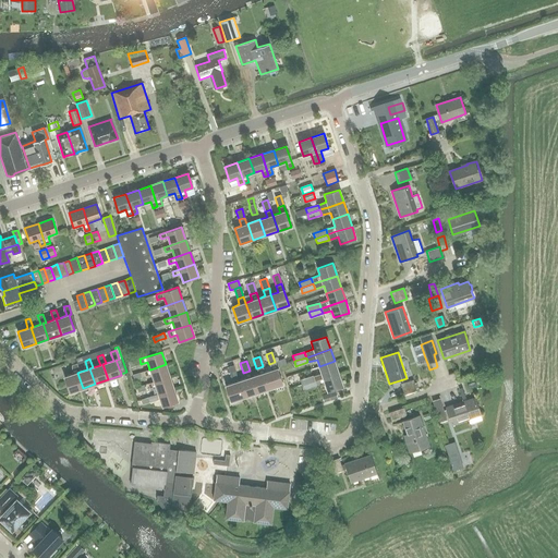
[(323,378),(338,374),(335,361),(319,366),(322,374),(313,376),(315,381),(323,378)]
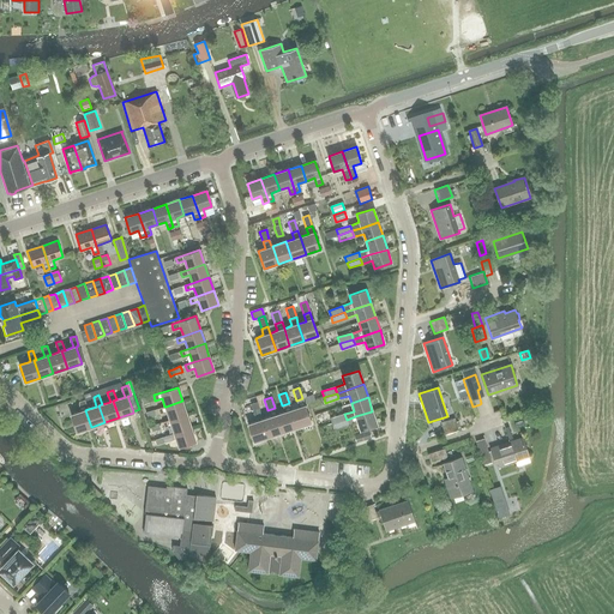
[(290,410),(296,427),(311,422),(305,405),(302,398),(296,401),(299,408),(290,410)]
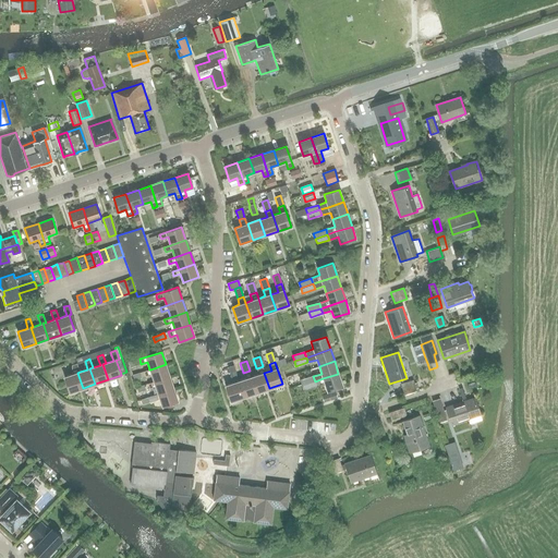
[(70,392),(83,388),(77,373),(80,372),(76,363),(72,365),(74,374),(64,377),(70,392)]
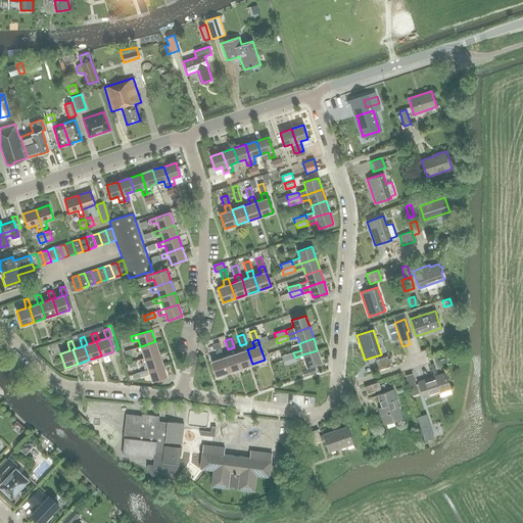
[(141,346),(140,346),(134,348),(136,352),(142,350),(144,358),(159,352),(155,341),(141,346)]
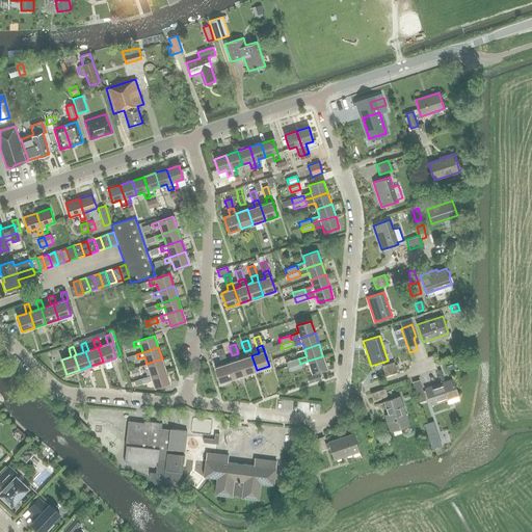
[(217,350),(220,360),(225,357),(222,348),(217,350)]
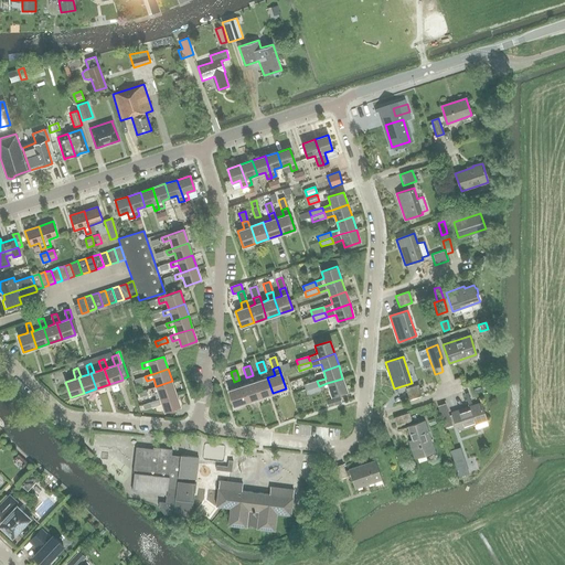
[(259,397),(273,393),(267,377),(266,371),(259,373),(262,380),(255,382),(254,382),(259,397)]
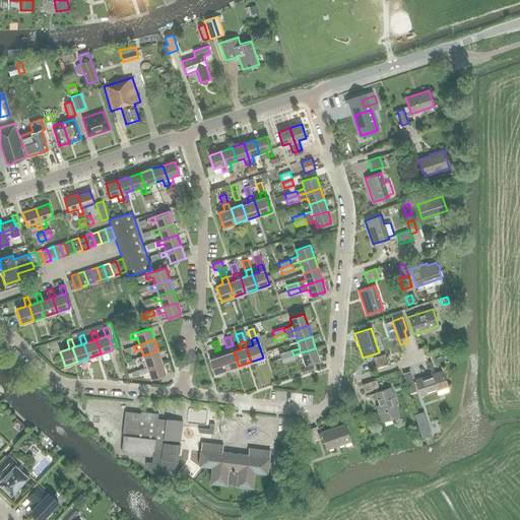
[(222,355),(228,370),(239,366),(234,351),(235,351),(233,345),(226,347),(229,353),(222,355)]
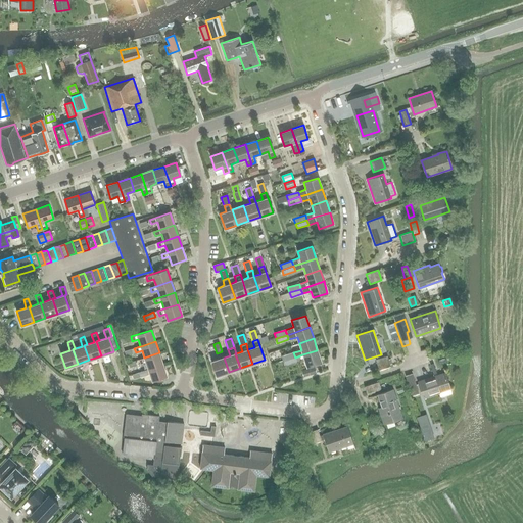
[(317,350),(302,354),(295,358),(296,363),(304,360),(306,367),(321,362),(317,350)]
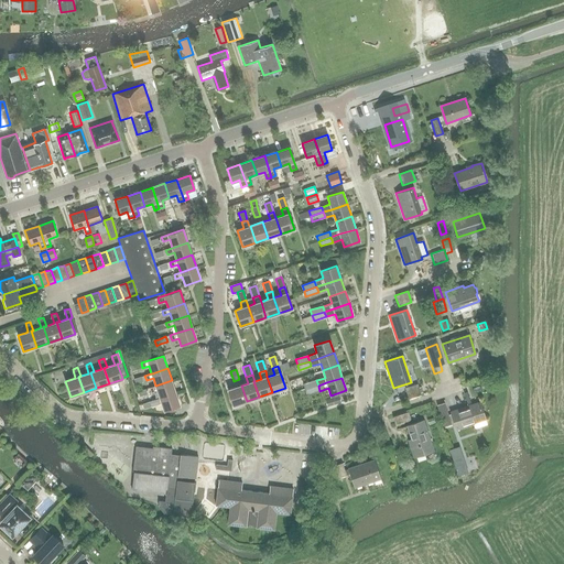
[(172,380),(155,386),(149,388),(151,392),(158,390),(160,398),(175,393),(172,380)]
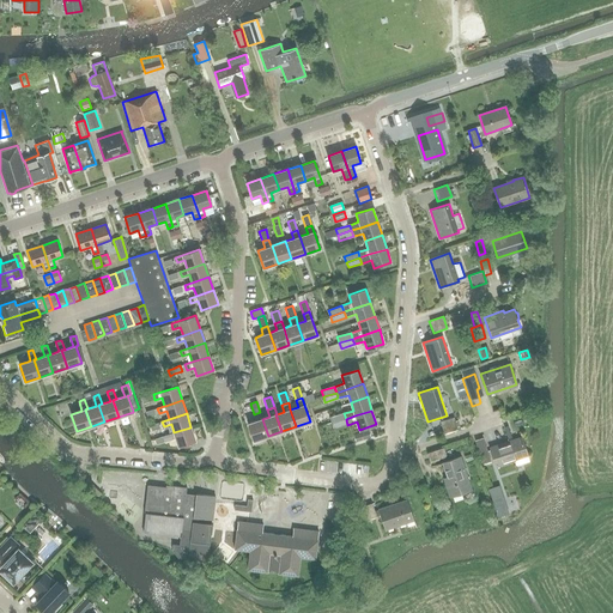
[(332,424),(346,419),(344,413),(329,418),(332,424)]
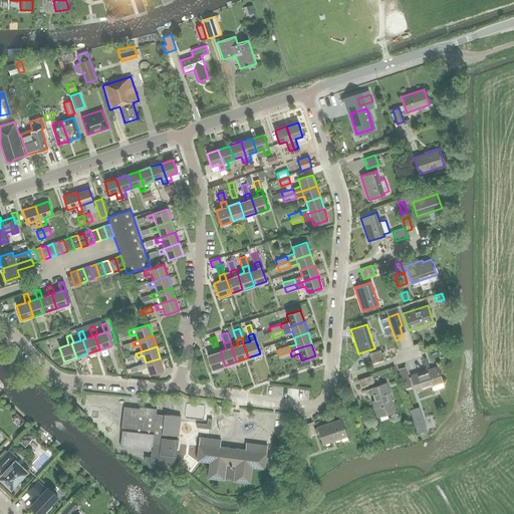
[(372,363),(383,360),(380,350),(368,354),(372,363)]
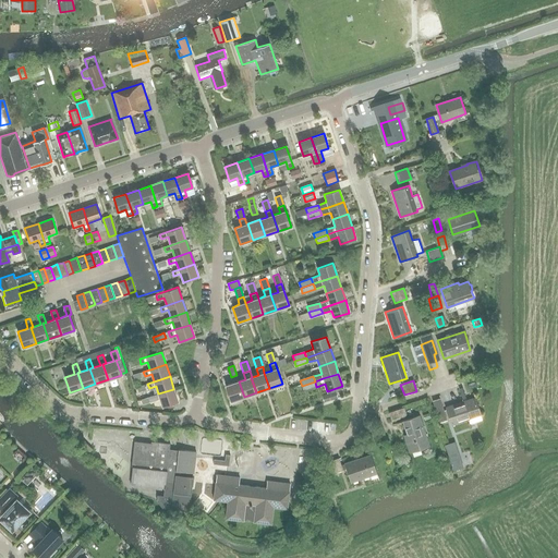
[(230,401),(244,397),(239,381),(226,386),(230,401)]
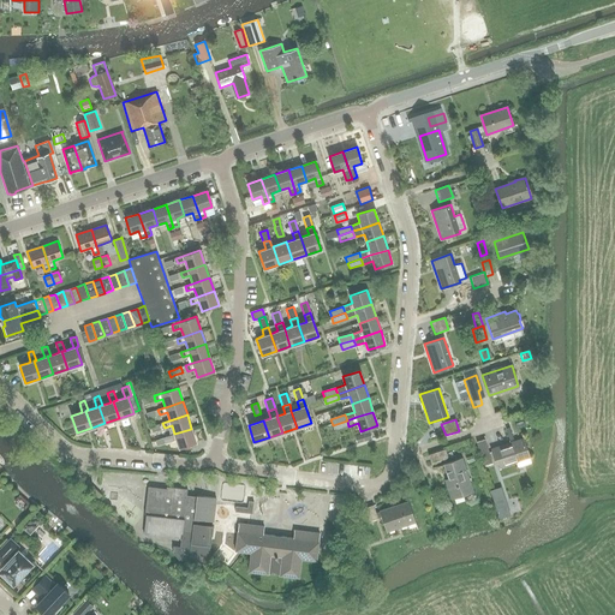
[(335,431),(348,427),(347,421),(333,425),(335,431)]
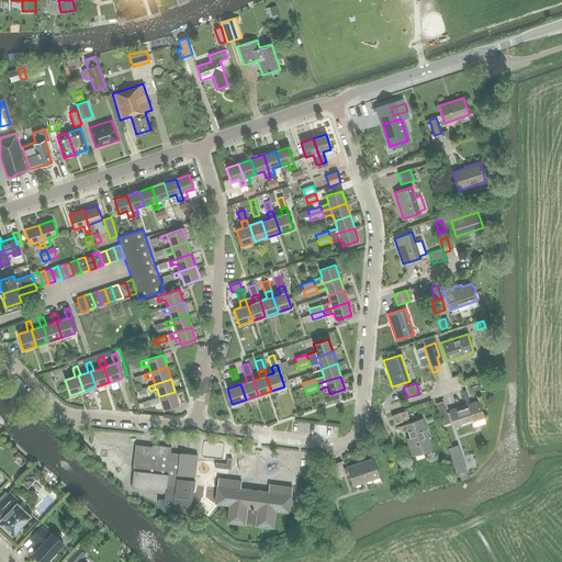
[(159,396),(153,398),(155,404),(161,402),(164,409),(179,404),(175,392),(159,396)]
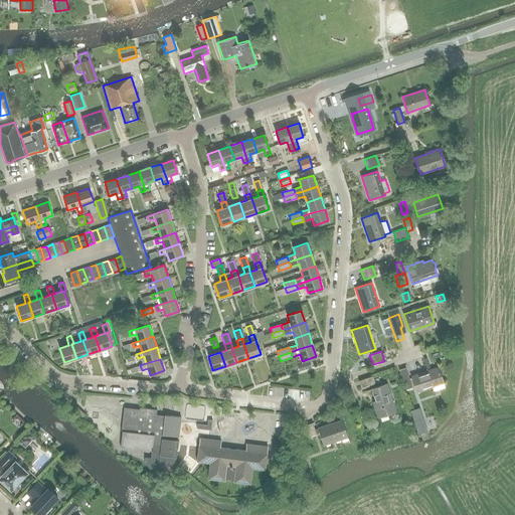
[(299,371),(310,367),(309,361),(297,365),(299,371)]
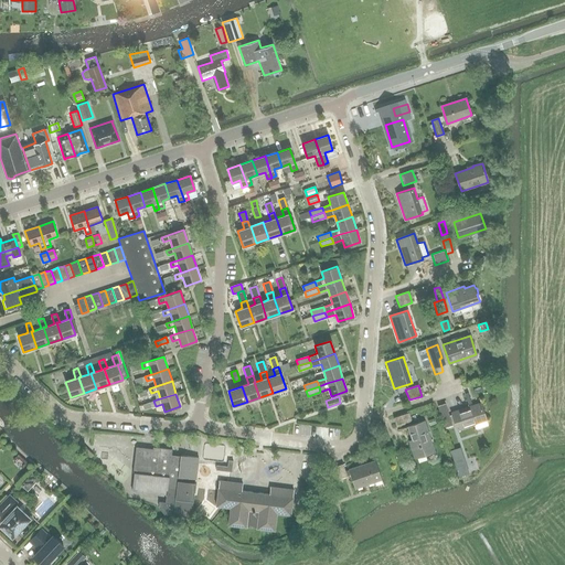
[(457,430),(487,420),(480,403),(451,413),(457,430)]
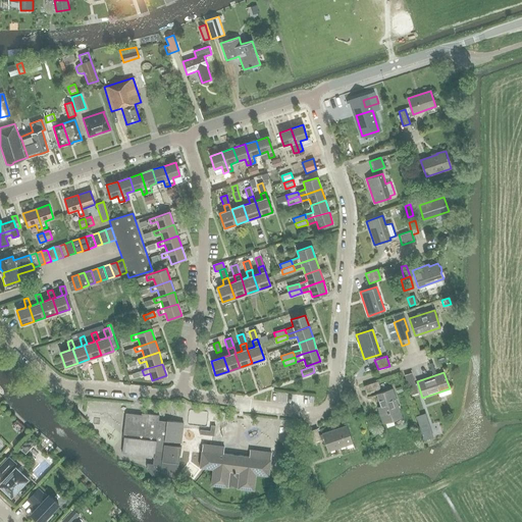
[(411,373),(405,375),(404,375),(411,396),(418,394),(411,373)]
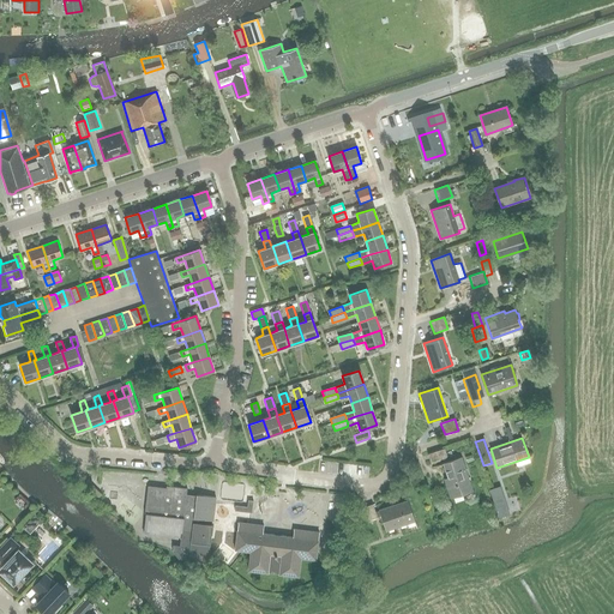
[(431,463),(446,457),(444,449),(427,455),(431,463)]
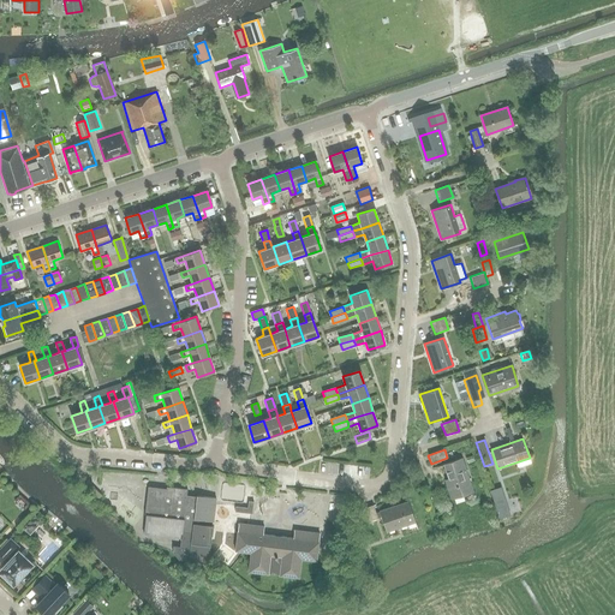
[(461,458),(443,465),(451,483),(447,484),(452,499),(454,497),(457,503),(465,500),(463,495),(472,491),(461,458)]
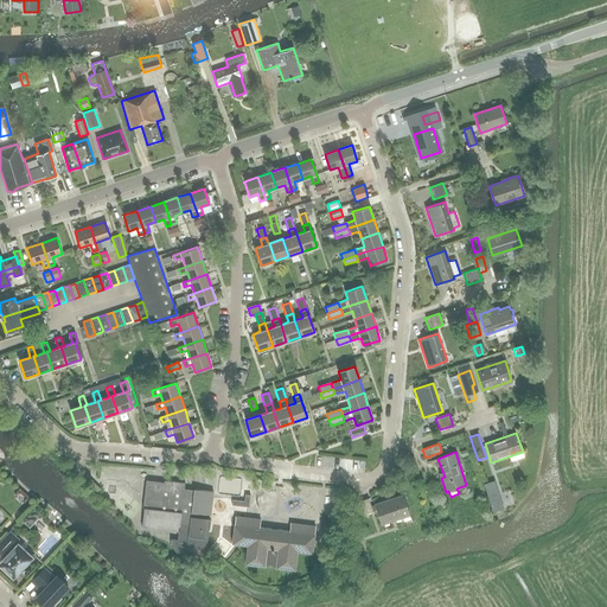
[(85,474),(84,481),(88,484),(97,492),(97,493),(101,489),(91,480),(90,479),(90,474),(85,474)]
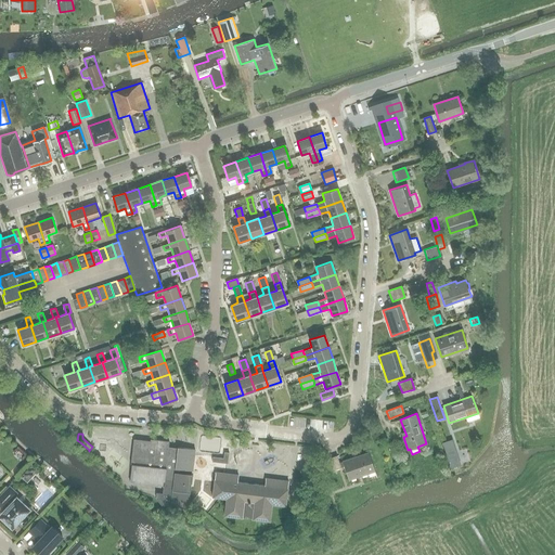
[(195,449),(177,447),(177,451),(168,450),(169,441),(150,439),(150,444),(134,442),(129,481),(163,486),(163,493),(156,492),(155,499),(162,505),(170,506),(170,507),(188,510),(192,470),(195,449)]
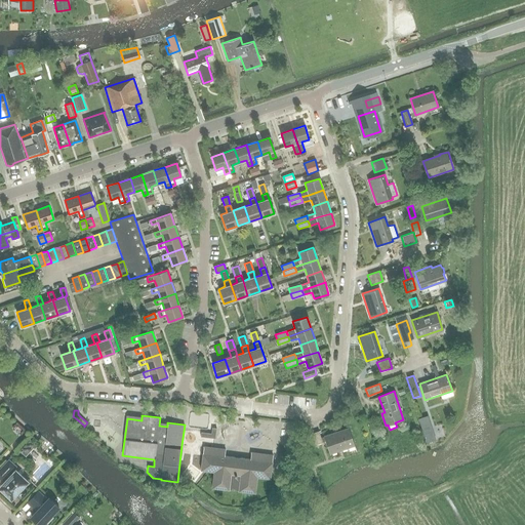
[(418,418),(427,443),(436,440),(428,415),(418,418)]
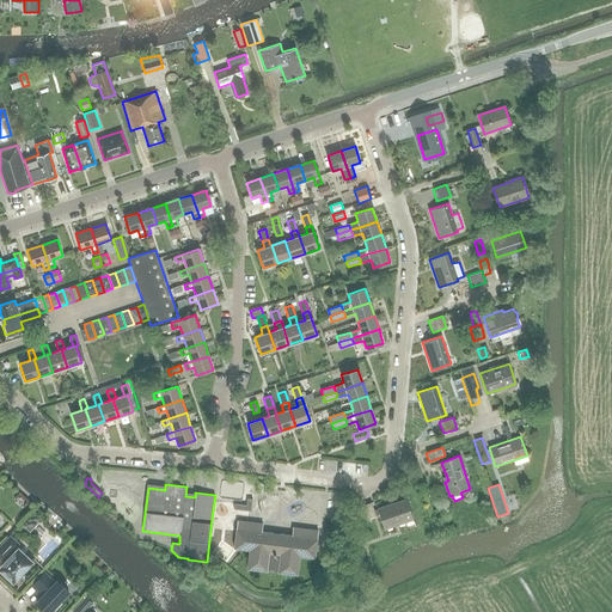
[(251,512),(252,500),(248,499),(246,506),(234,503),(233,509),(251,512)]
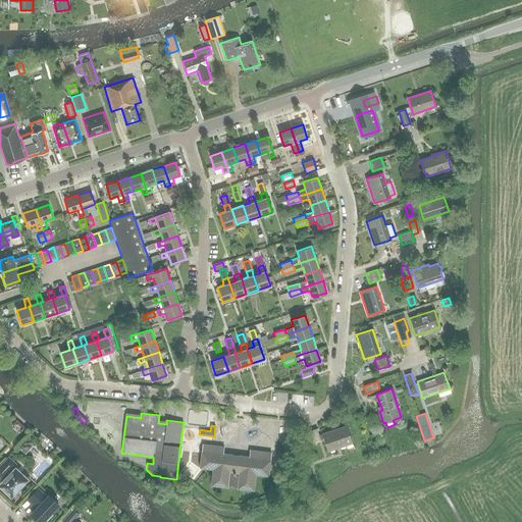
[(327,452),(352,444),(347,425),(321,433),(327,452)]
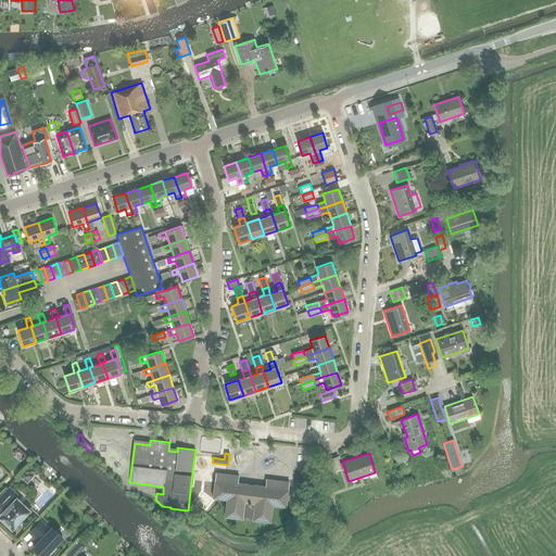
[(336,470),(341,468),(338,456),(331,458),(336,470)]
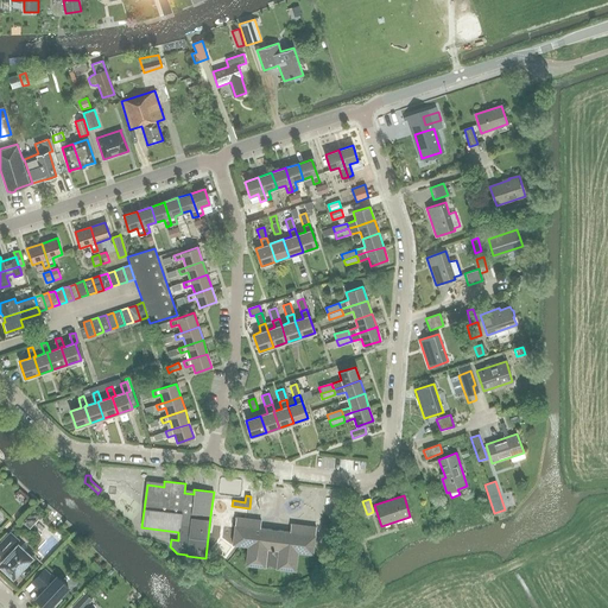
[(30,529),(31,527),(30,525),(39,514),(33,508),(21,521),(30,529)]
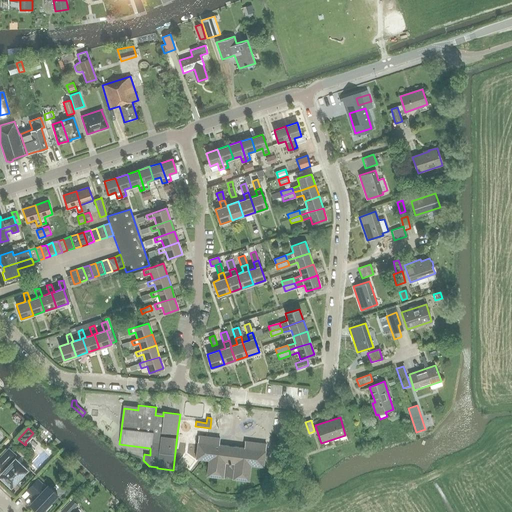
[(266,444),(263,444),(245,441),(244,448),(219,445),(220,438),(198,436),(196,458),(209,460),(207,476),(223,478),(223,477),(233,478),(233,479),(248,481),(250,465),(263,466),(266,444)]
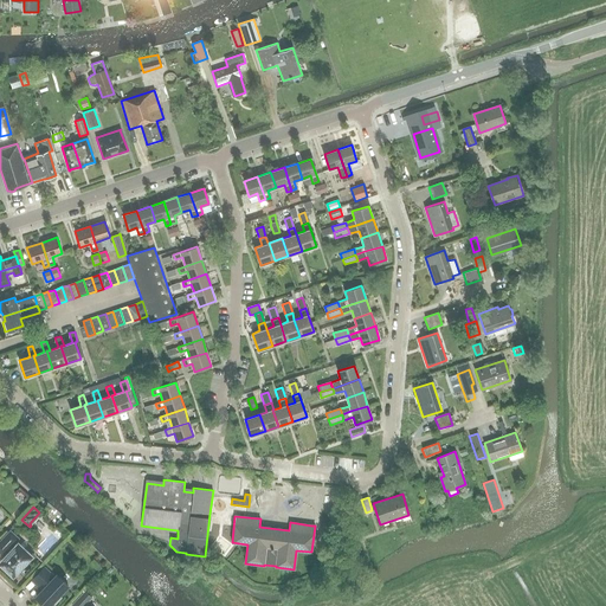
[(10,532),(0,542),(0,552),(2,554),(5,552),(8,555),(0,562),(13,575),(17,571),(18,572),(24,566),(23,565),(31,556),(18,545),(15,547),(12,543),(17,539),(10,532)]
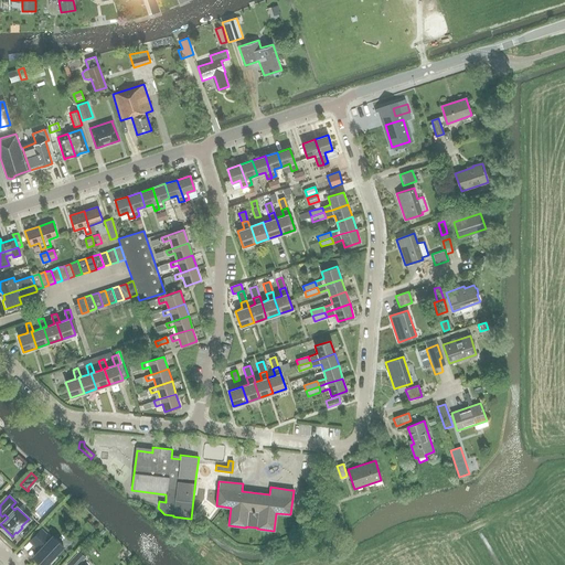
[(41,550),(33,556),(42,564),(45,564),(50,561),(51,563),(56,557),(55,555),(63,546),(53,536),(51,539),(41,529),(30,541),(38,547),(39,547),(41,550)]
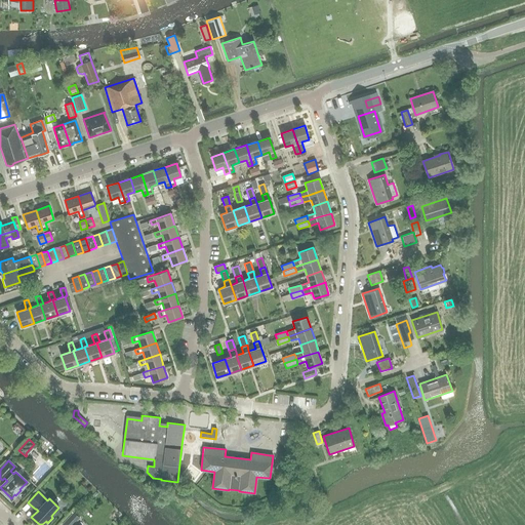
[(74,513),(63,524),(72,524),(79,518),(74,513)]
